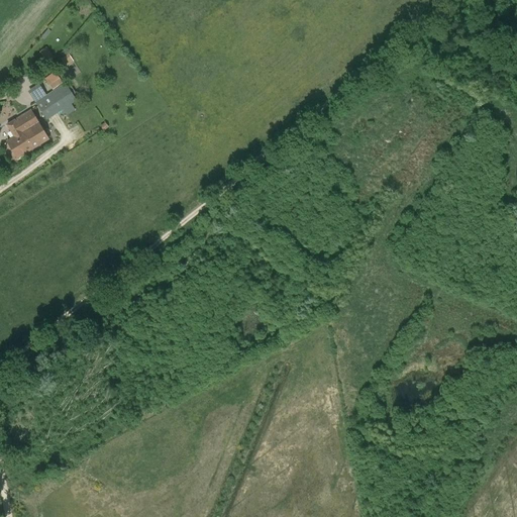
[(54,58),(46,47),(39,53),(46,63),(54,58)]
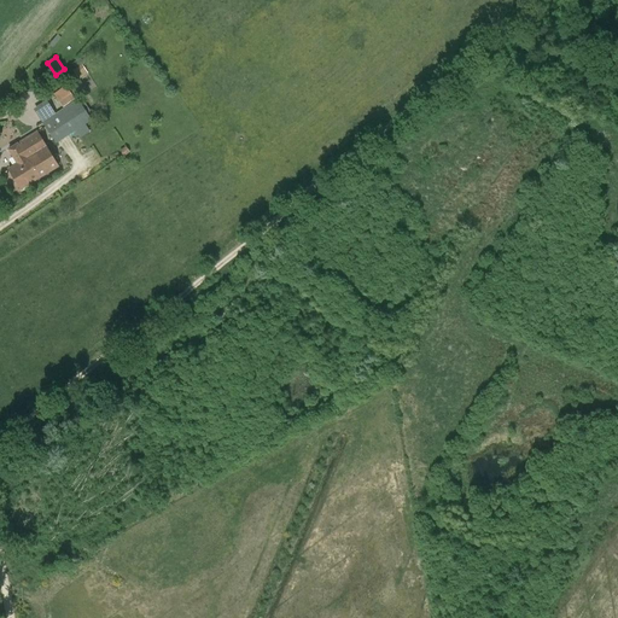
[(75,69),(73,71),(79,80),(88,74),(79,59),(73,64),(75,69)]
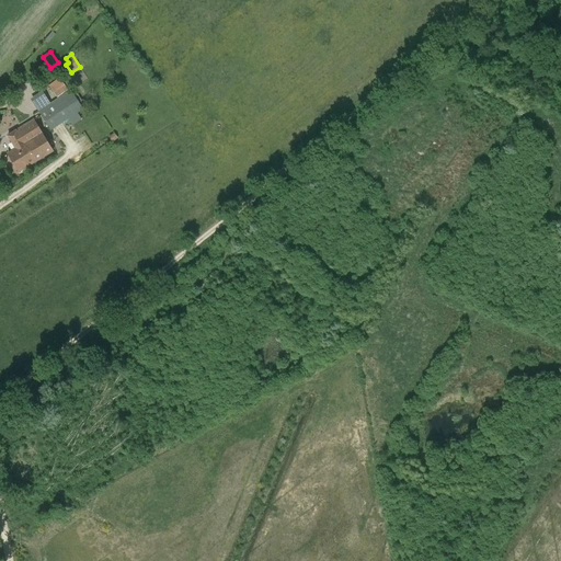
[(68,90),(66,88),(69,84),(63,76),(49,86),(57,98),(68,90)]
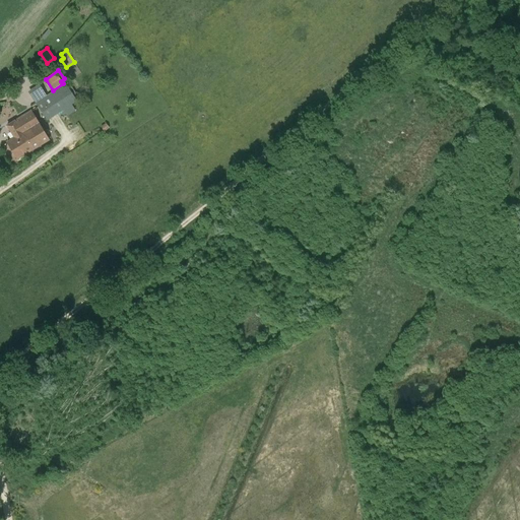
[(36,104),(42,112),(71,92),(65,84),(45,98),(38,87),(29,93),(36,104)]
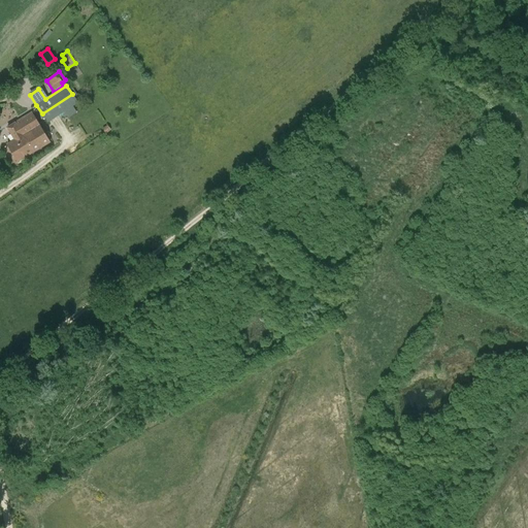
[(72,94),(42,113),(47,123),(78,102),(72,94)]
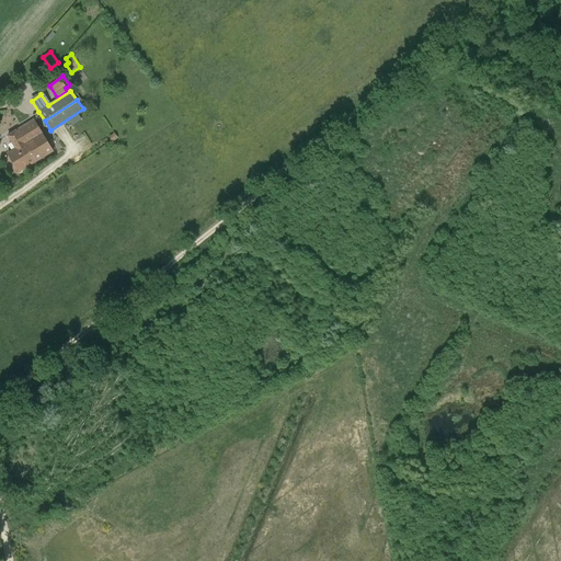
[(34,119),(16,130),(24,144),(35,161),(53,151),(34,119)]
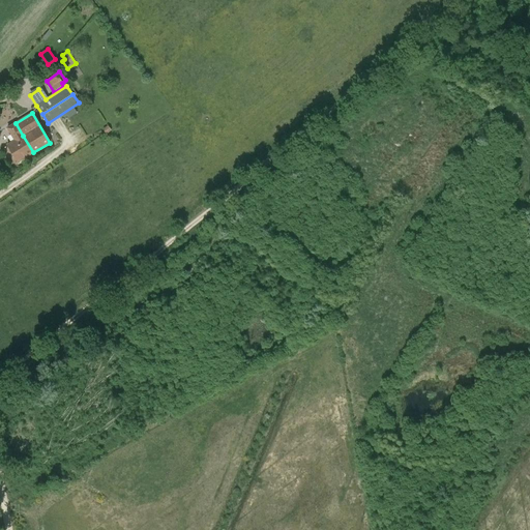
[(23,136),(16,123),(7,128),(15,141),(7,145),(18,163),(33,152),(23,136)]
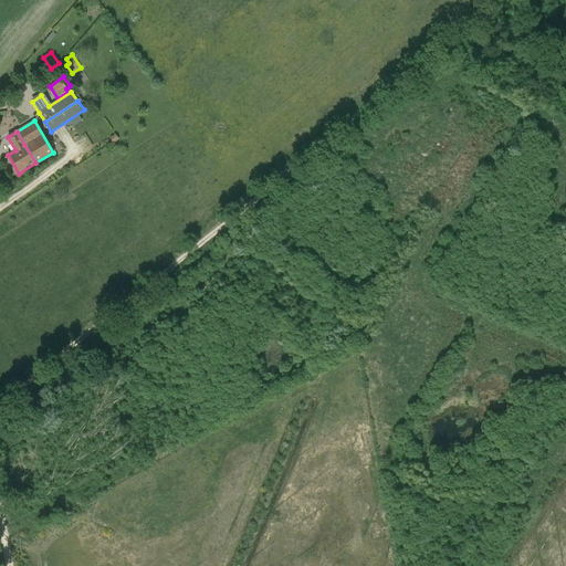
All buildings are outlined.
